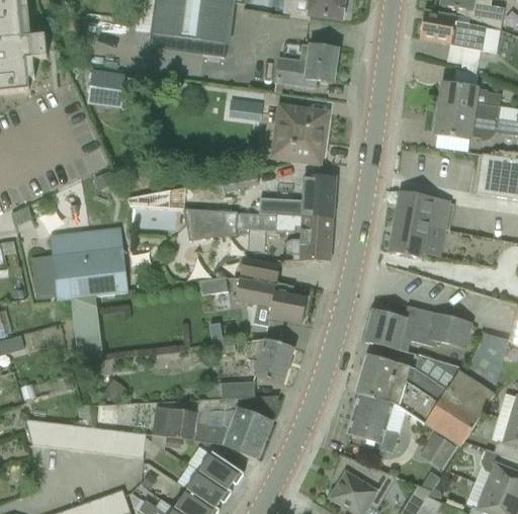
[(0,0),(0,92),(28,90),(25,60),(47,58),(45,35),(30,36),(23,37),(18,0),(0,0)]
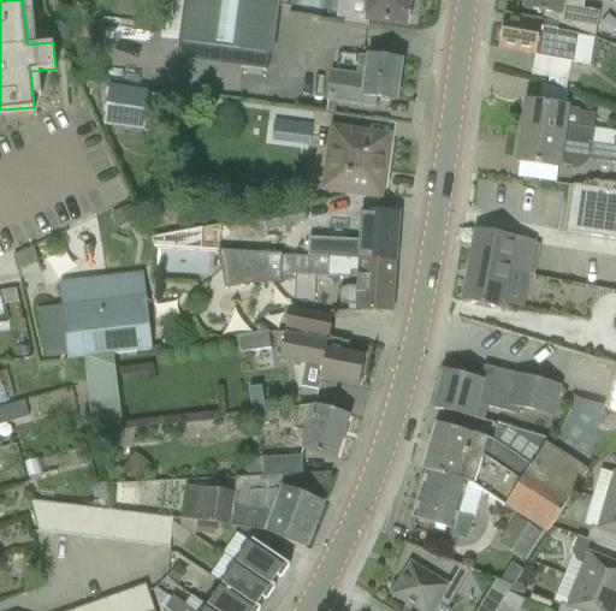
[(184,0),(177,55),(266,67),(270,51),(272,52),(279,0),(184,0)]
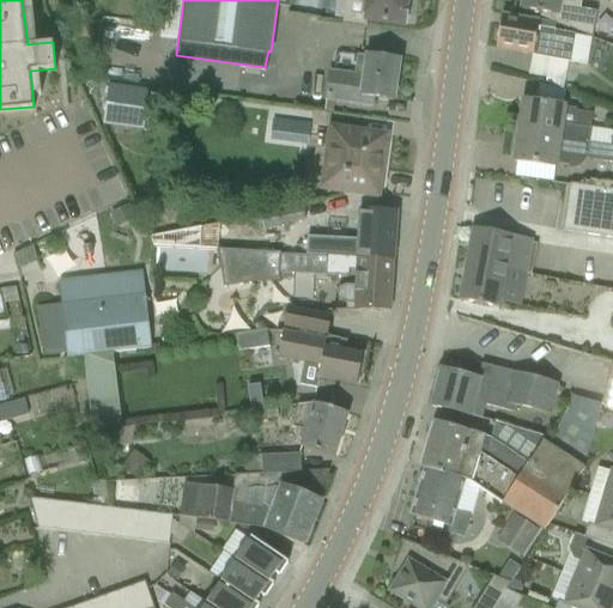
[(335,0),(333,14),(343,17),(343,18),(364,22),(365,16),(404,22),(406,0),(407,0),(408,0),(335,0)]
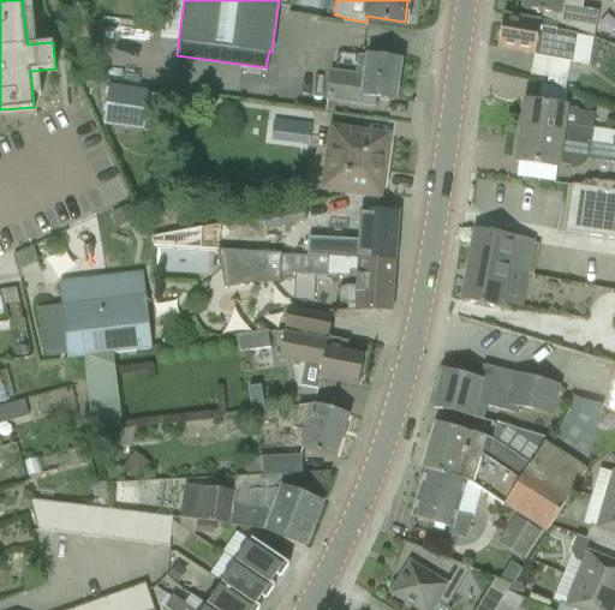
[(524,0),(523,6),(542,10),(542,13),(593,35),(598,10),(580,6),(581,0),(524,0)]
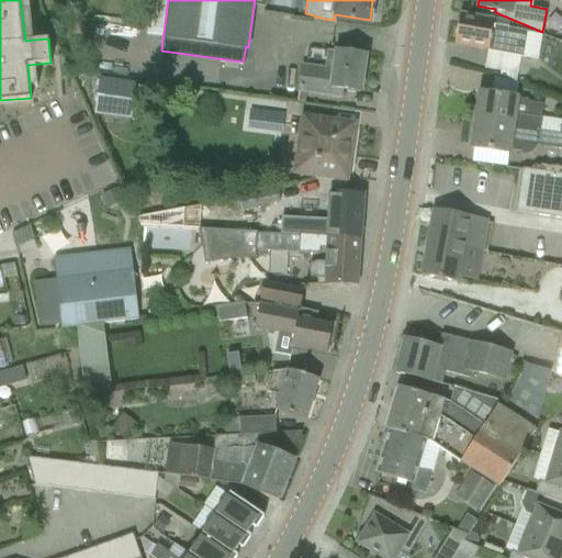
[(508,19),(459,11),(454,42),(538,55),(541,32),(526,29),(507,25),(508,19)]
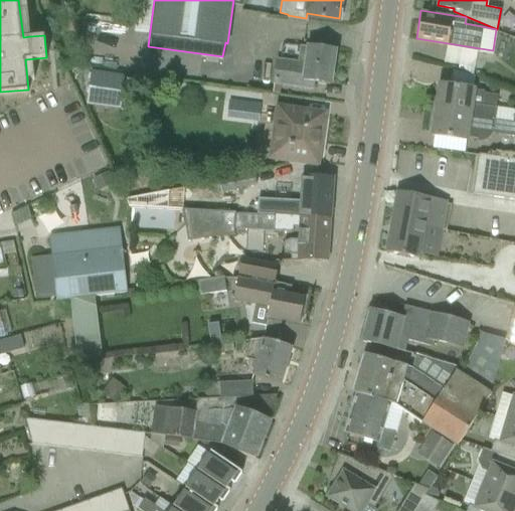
[(274,79),(313,86),(314,79),(330,81),(335,47),(301,43),(298,61),(277,58),(274,79)]
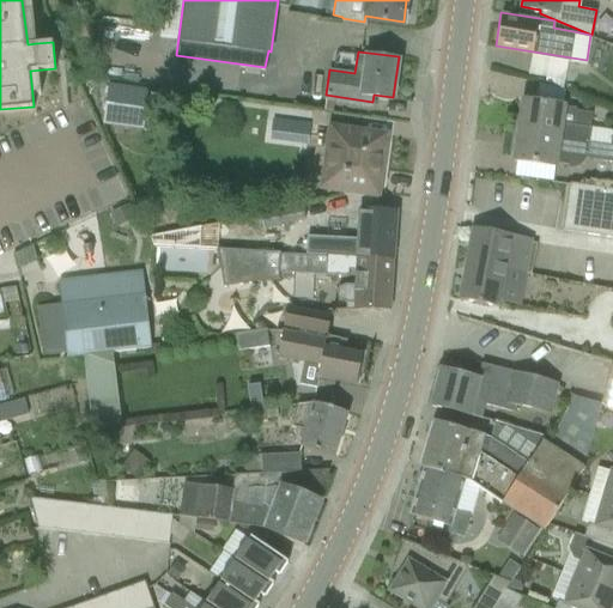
[(83,84),(95,86),(96,77),(84,74),(83,84)]
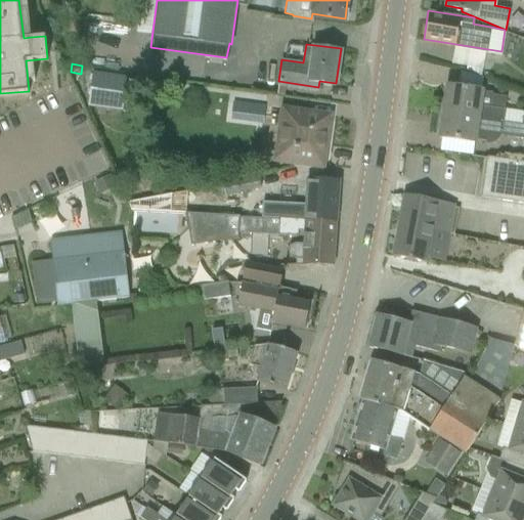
[(88,104),(124,109),(129,75),(92,70),(88,104)]
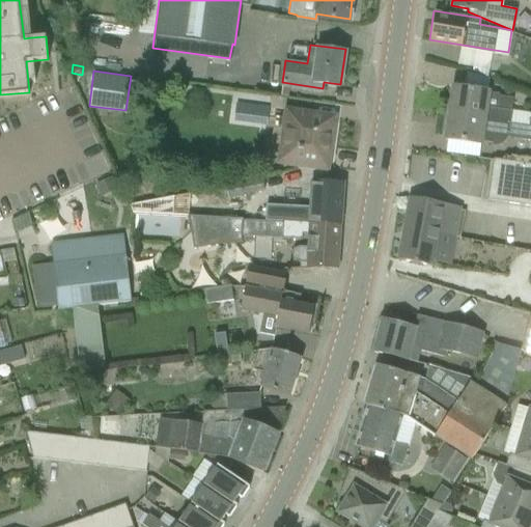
[(453,85),(449,111),(510,120),(512,109),(511,109),(513,96),(499,93),(499,91),(453,85)]
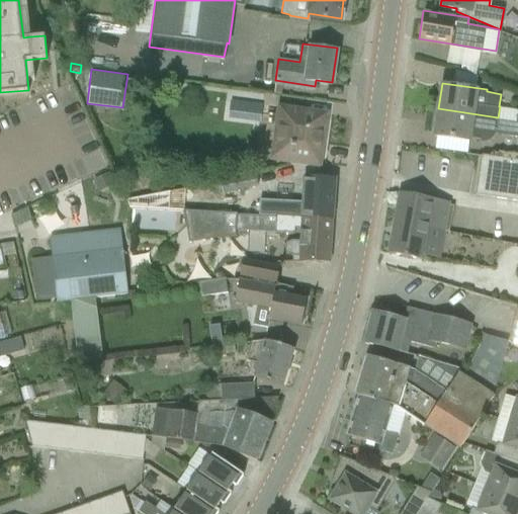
[(260,118),(262,103),(230,99),(228,114),(260,118)]
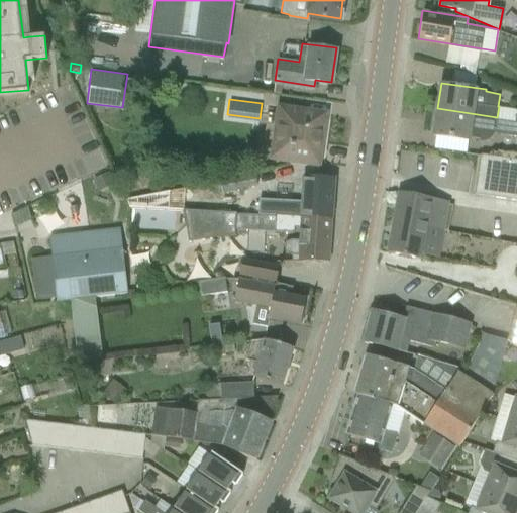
[(289,161),(301,162),(301,159),(317,161),(320,139),(323,139),(325,127),(322,127),(324,113),(308,111),(308,108),(296,106),(296,109),(278,107),(276,122),(279,123),(277,141),(274,140),(272,155),(290,158),(289,161)]
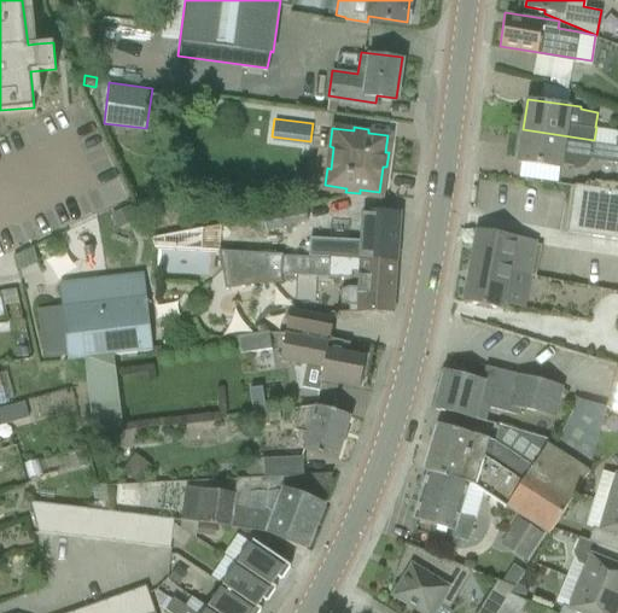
[(593,152),(594,140),(523,129),(518,159),(560,165),(560,162),(573,163),(572,168),(578,168),(583,165),(587,163),(589,161),(593,152)]
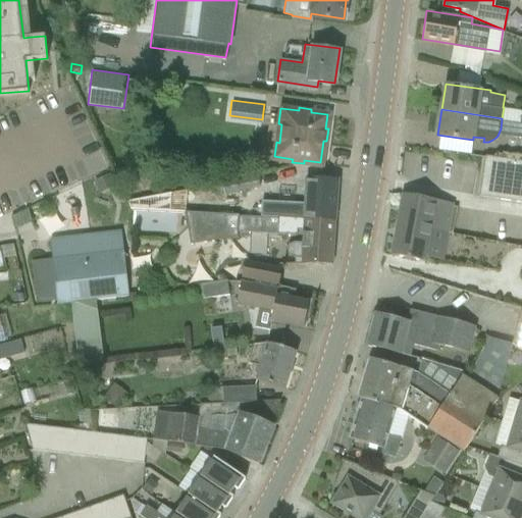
[(521,159),(487,154),(481,194),(521,200),(521,159)]
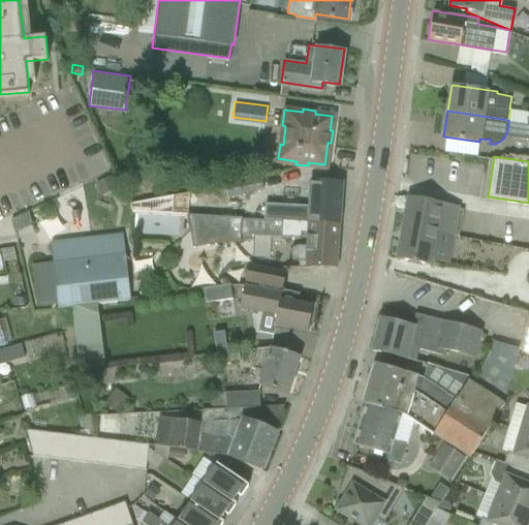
[(111,174),(95,181),(100,194),(117,187),(111,174)]
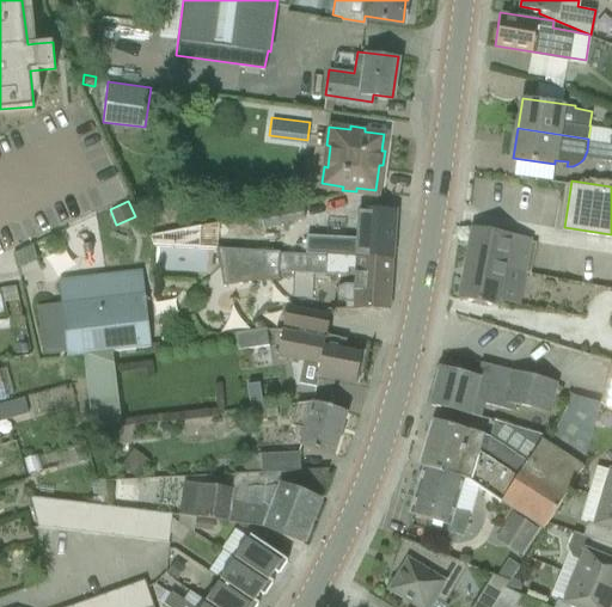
[(259,213),(263,227),(305,218),(301,203),(259,213)]
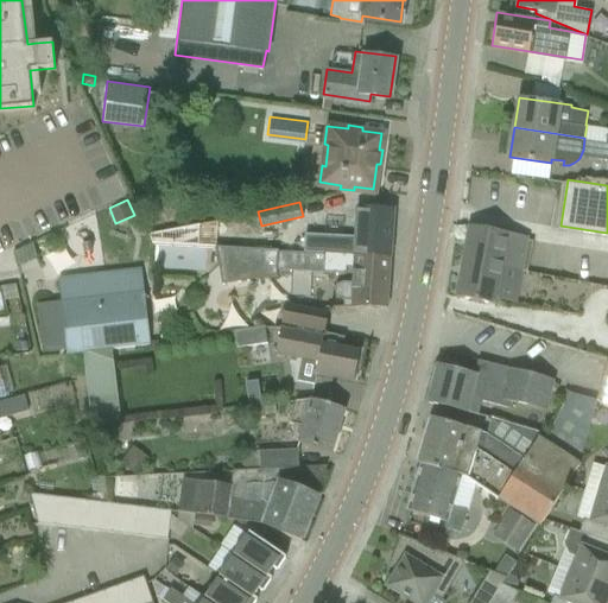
[(287,237),(286,248),(391,254),(393,205),(369,204),(358,204),(356,229),(324,228),(324,230),(310,229),(310,239),(287,237)]
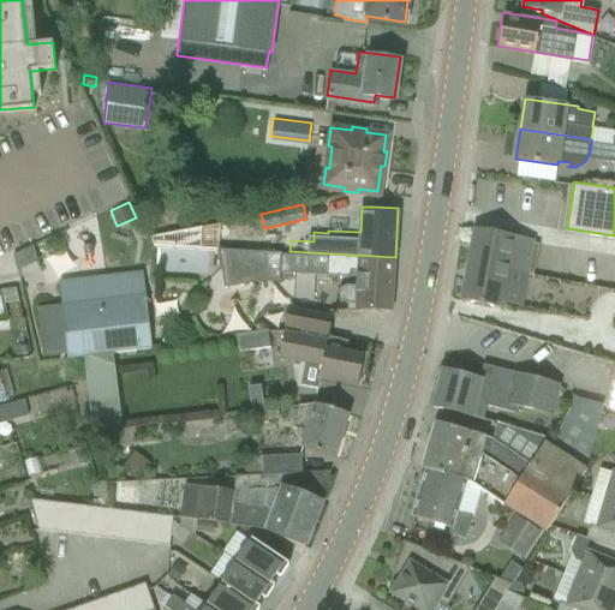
[(144,222),(136,225),(139,235),(148,233),(144,222)]
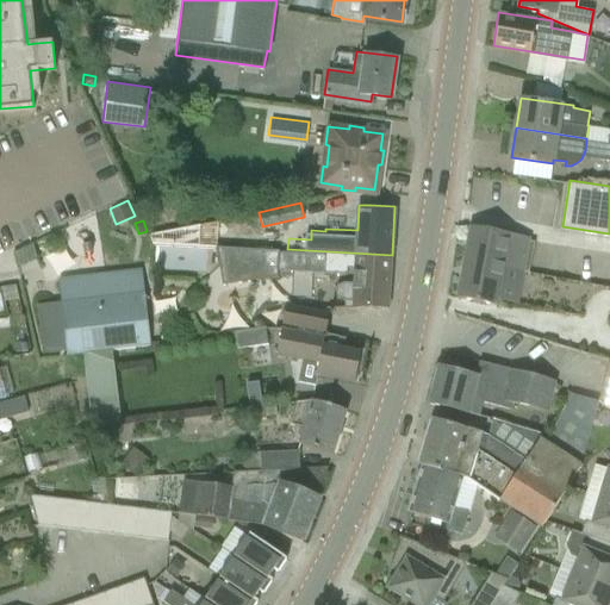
[(523,269),(529,238),(529,237),(470,226),(456,295),(498,304),(505,266),(523,269)]
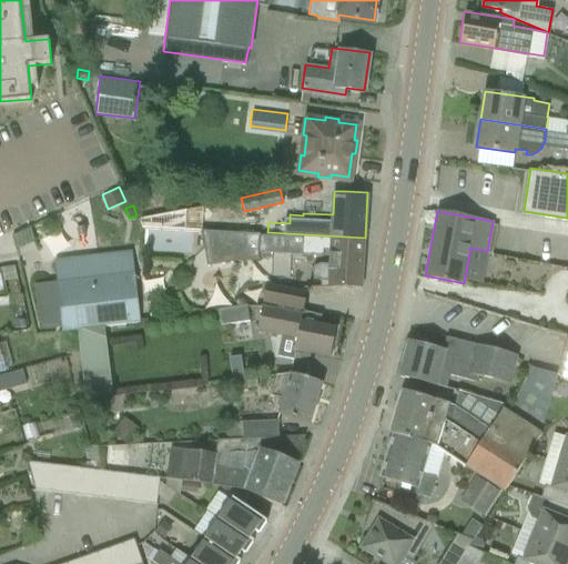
[(321,285),(361,285),(362,285),(365,238),(267,232),(259,232),(223,230),(222,262),(259,255),(260,249),(323,253),(324,248),(330,248),(330,261),(321,261),(314,264),(313,274),(321,278),(321,285)]
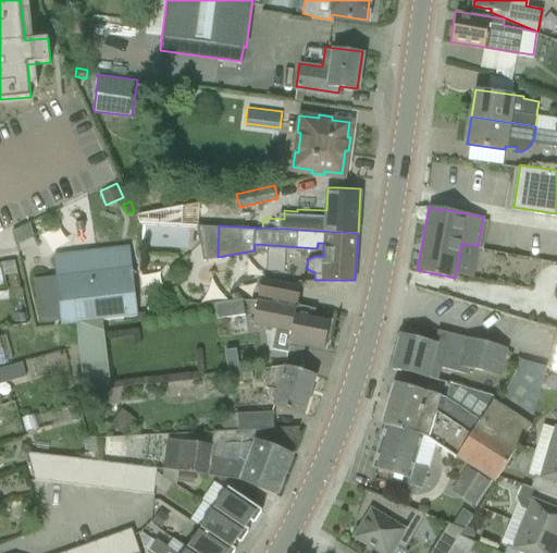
[(61,322),(77,320),(102,319),(137,314),(130,244),(53,253),(56,274),(34,277),(38,322),(61,320),(61,322)]
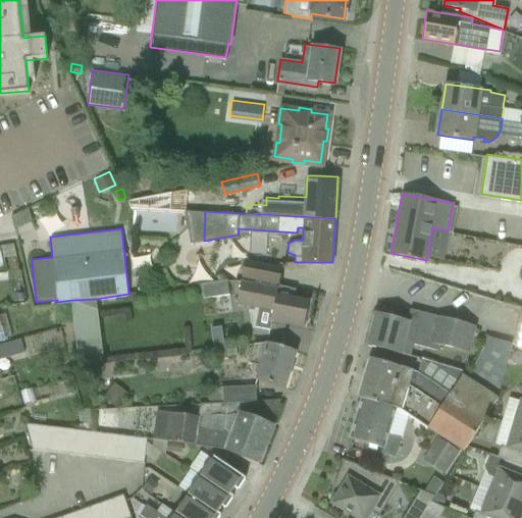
[(278,282),(281,266),(244,259),(242,275),(278,282)]
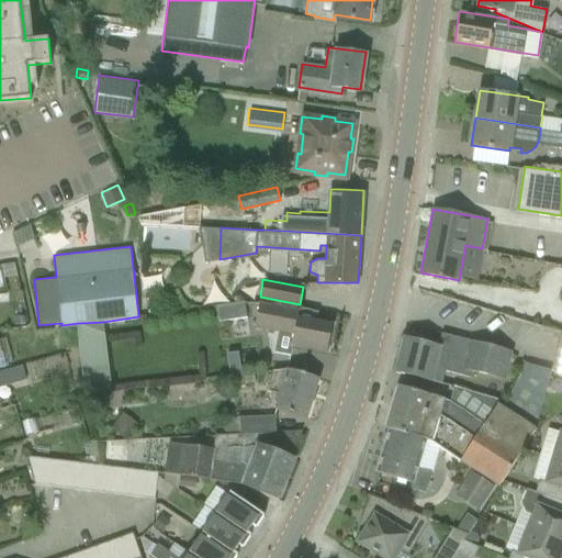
[(247,315),(245,301),(216,305),(218,320),(247,315)]
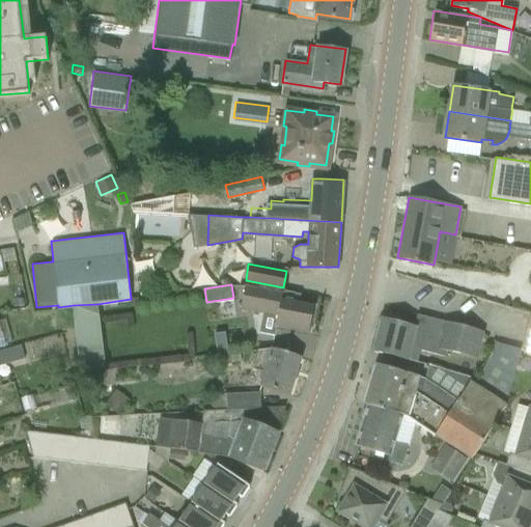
[(298,301),(299,295),(280,290),(280,292),(245,284),(241,307),(278,314),(276,324),(309,330),(314,304),(298,301)]
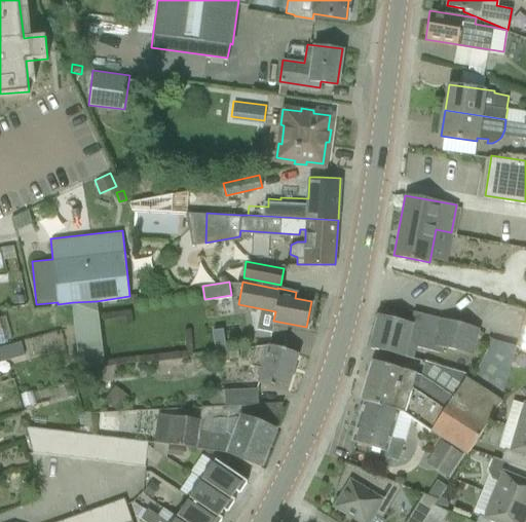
[(104,363),(97,301),(73,302),(80,365),(104,363)]
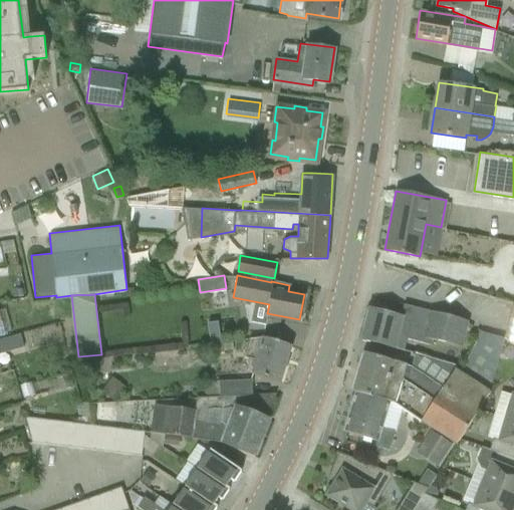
[(361,338),(367,339),(404,348),(407,337),(431,343),(432,338),(460,345),(467,319),(404,303),(404,304),(410,305),(407,318),(401,316),(369,308),(368,309),(369,309),(362,336),(361,338)]
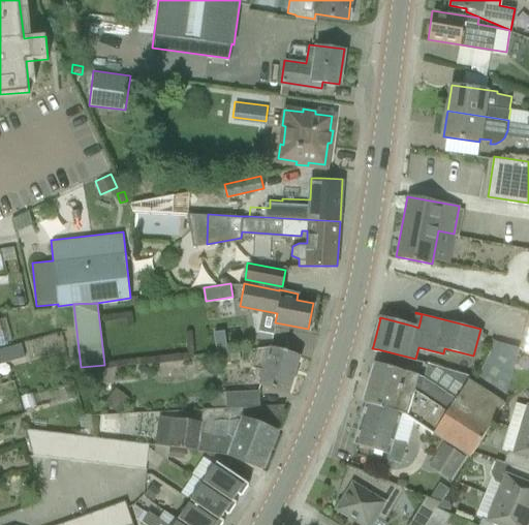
[(528,323),(524,323),(519,345),(528,354),(528,323)]
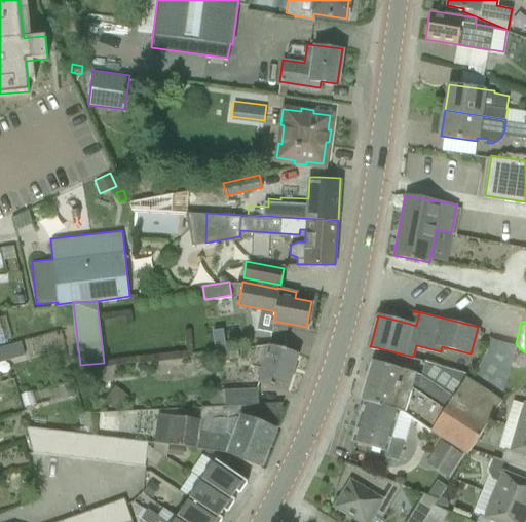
[(508,379),(513,341),(489,338),(484,376),(508,379)]
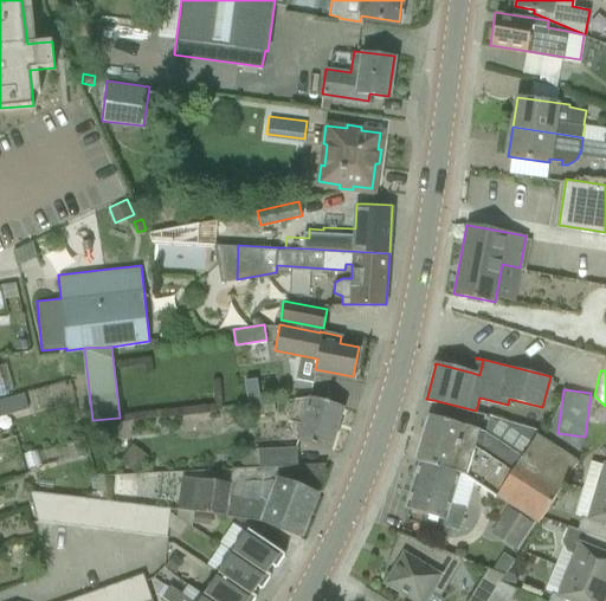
[(24,392),(8,395),(13,412),(28,407),(24,392)]
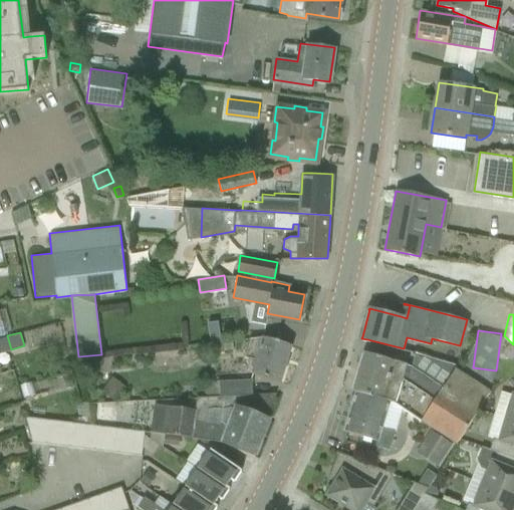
[(291,344),(282,341),(260,335),(250,336),(244,354),(256,358),(251,372),(260,374),(280,380),(291,344)]
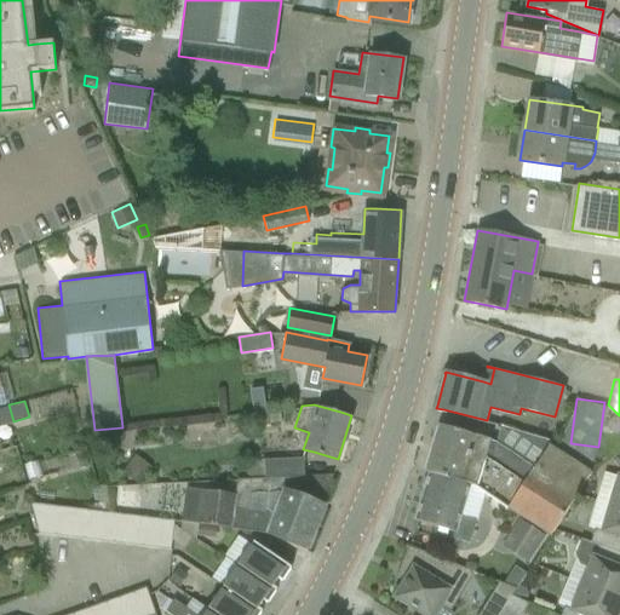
[(281,411),(265,412),(258,413),(259,423),(268,421),(281,420),(281,411)]
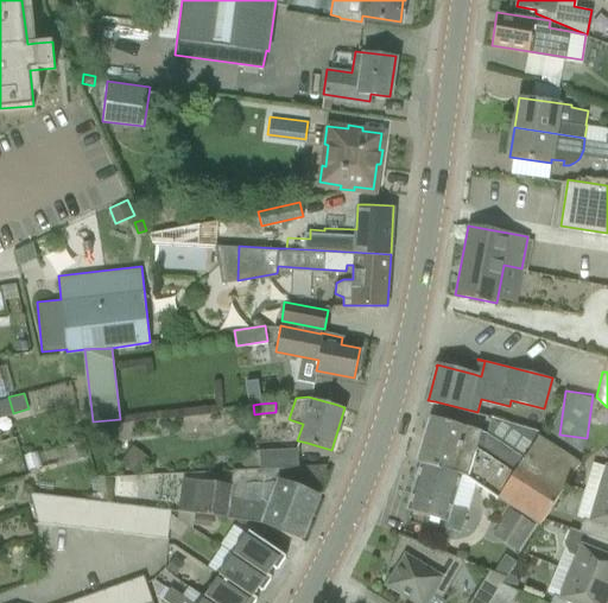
[(487,432),(431,416),(417,461),(461,474),(467,476),(498,496),(539,524),(580,462),(538,435),(524,457),(487,432)]
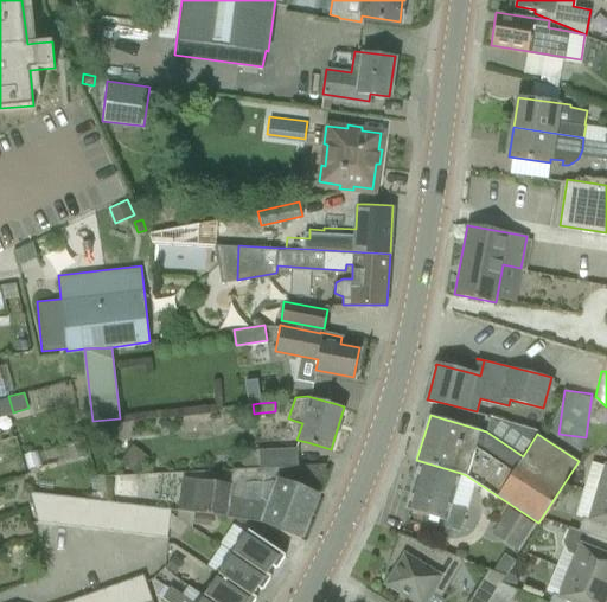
[(120,460),(135,473),(149,455),(133,442),(120,460)]
